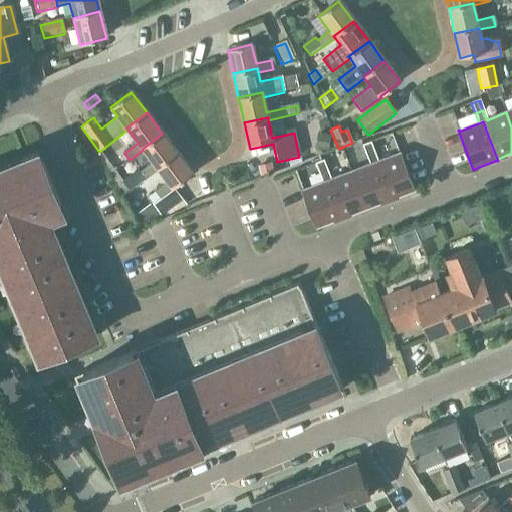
[(153,163),(140,173),(138,170),(121,182),(130,192),(146,180),(158,170),(157,168),(177,153),(162,134),(142,149),(143,150),(153,163)]
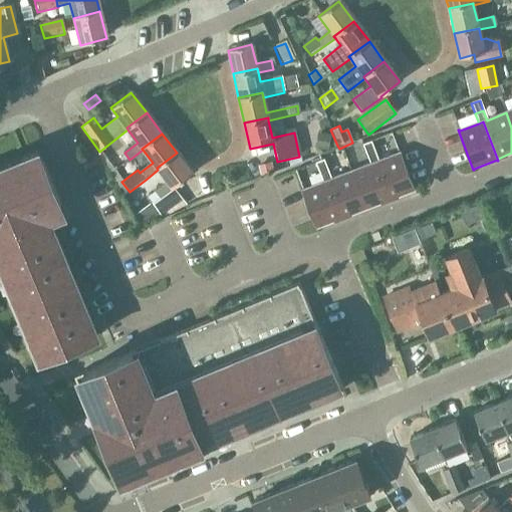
[(318,149),(327,151),(330,136),(321,134),(318,149)]
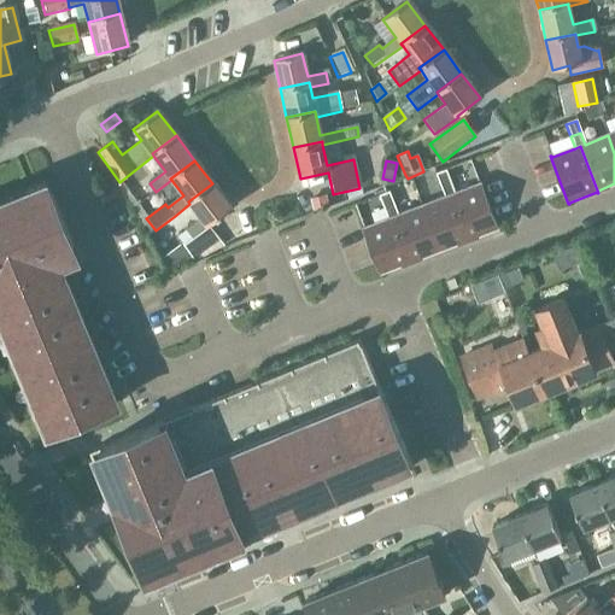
[(445,171),(434,175),(439,187),(450,183),(445,171)]
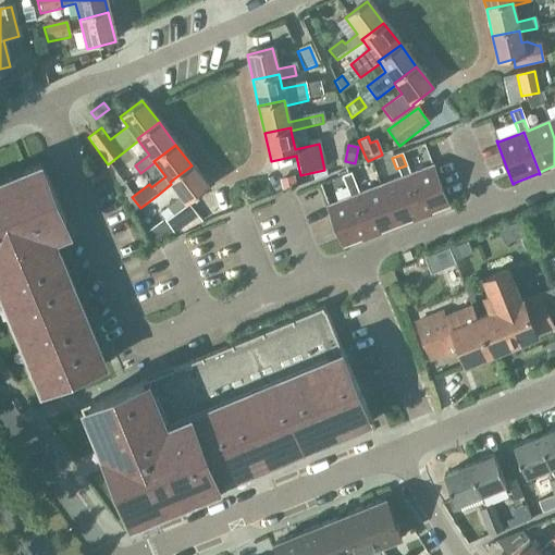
[(99,369),(44,233),(64,224),(40,165),(22,173),(26,182),(0,192),(0,279),(47,391),(99,369)]
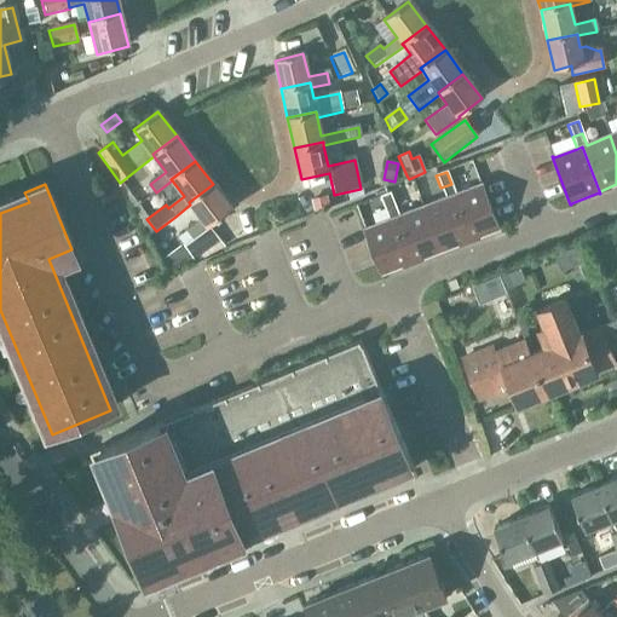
[(189,202),(190,205),(201,219),(177,237),(195,263),(224,248),(208,226),(231,209),(213,184),(189,202)]
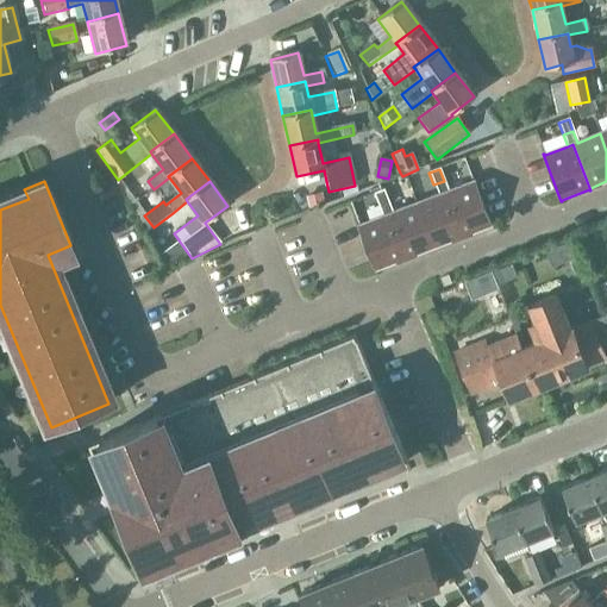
[(461,238),(488,227),(488,230),(489,229),(471,181),(470,182),(470,183),(448,192),(444,181),(433,185),(438,196),(443,194),(461,241),(461,239),(461,238)]
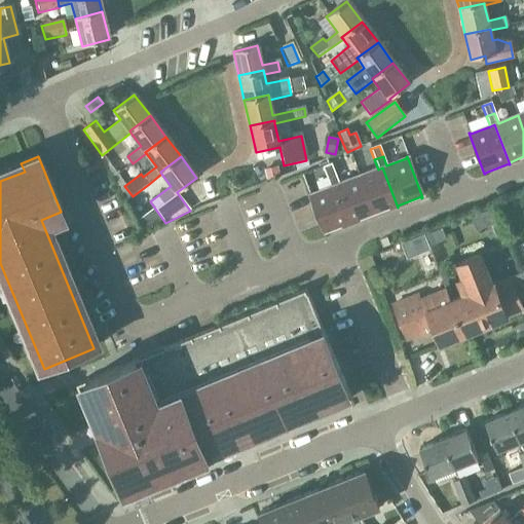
[(335,175),(331,164),(322,167),(326,178),(335,175)]
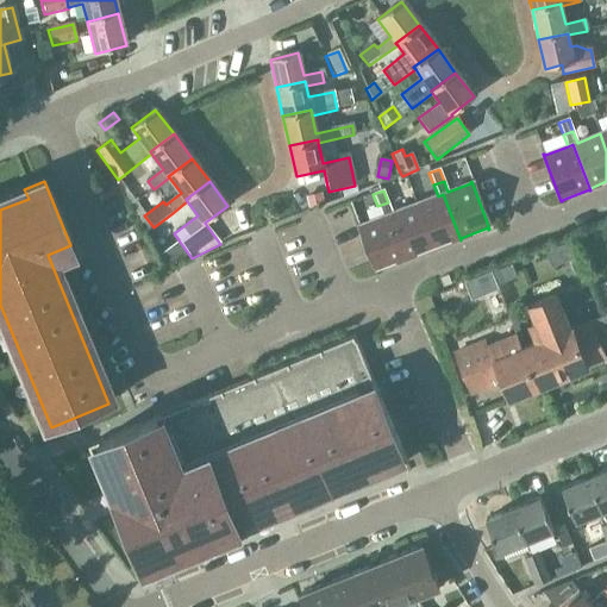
[(305,196),(307,208),(323,205),(320,193),(305,196)]
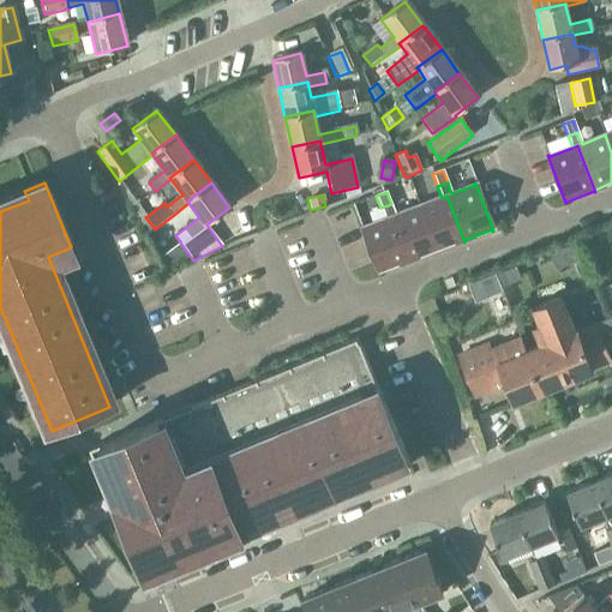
[(447,196),(442,198),(419,207),(436,253),(437,252),(437,251),(463,241),(463,243),(465,243),(447,196)]
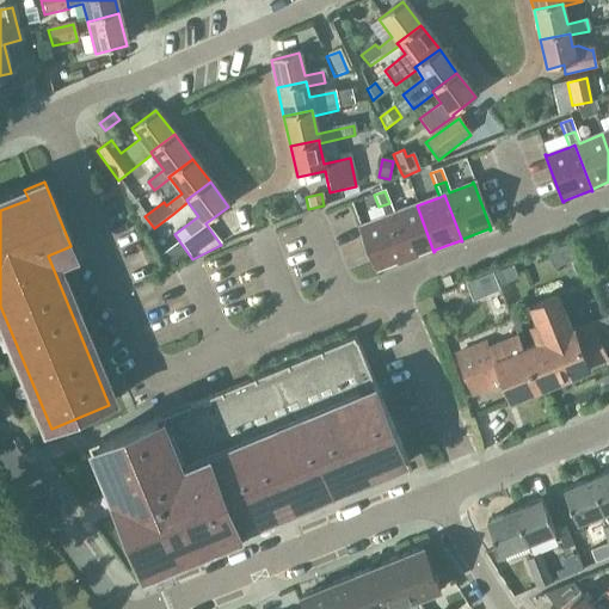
[(417,205),(393,214),(389,203),(379,207),(383,219),(388,216),(406,263),(406,262),(406,260),(432,251),(434,252),(417,205)]
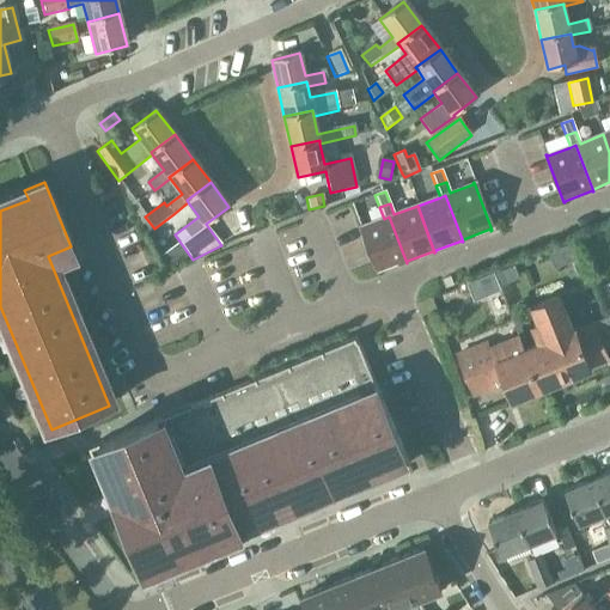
[(378,272),(406,262),(406,263),(407,263),(389,217),(384,219),(361,227),(360,226),(359,226),(377,274),(379,274),(378,272)]
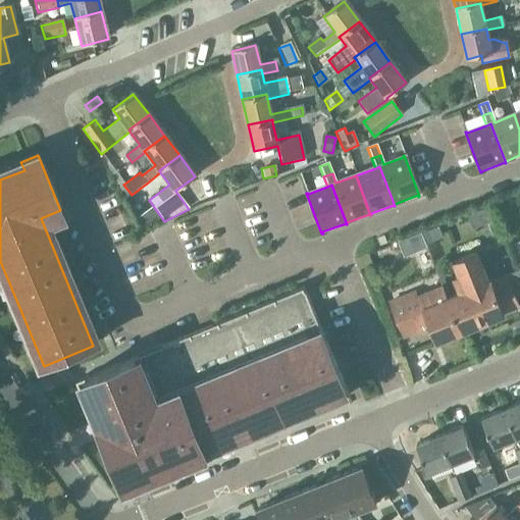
[(412,254),(406,240),(398,243),(404,257),(412,254)]
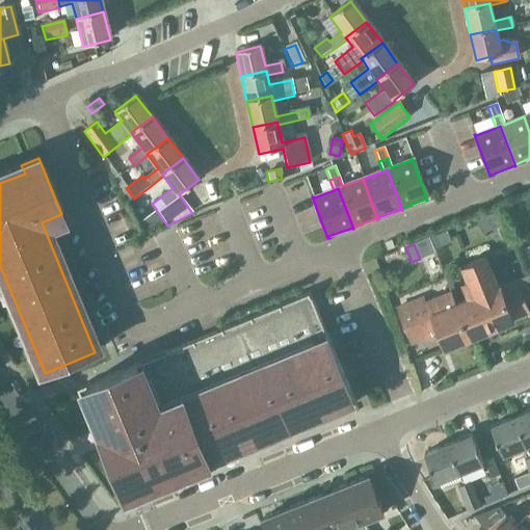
[(469,300),(455,307),(454,307),(468,341),(476,337),(479,339),(486,337),(486,334),(511,323),(510,320),(525,314),(513,284),(496,290),(483,261),(461,269),(467,283),(462,285),(469,300)]
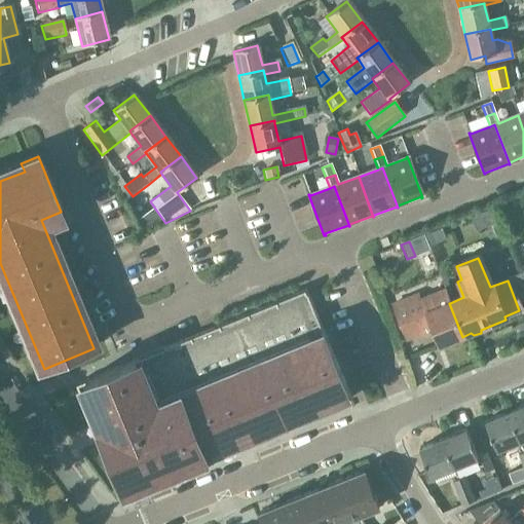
[(416,298),(410,300),(393,307),(406,341),(423,334),(422,329),(431,326),(439,346),(444,344),(446,346),(453,343),(454,340),(462,337),(449,303),(450,303),(444,288),(417,299),(416,298)]
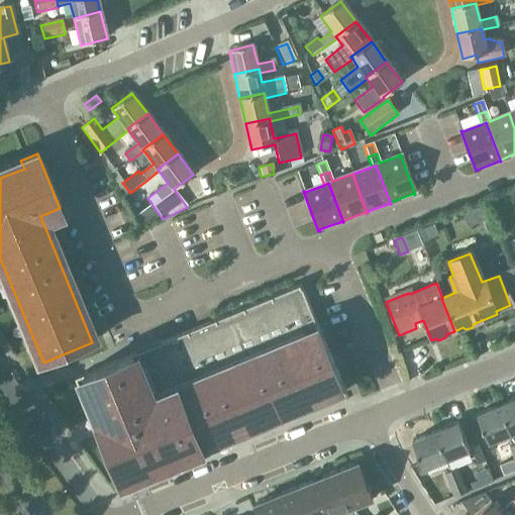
[(161,353),(135,365),(132,355),(74,380),(118,487),(180,461),(181,461),(205,451),(344,393),(300,286),(158,345),(161,353)]
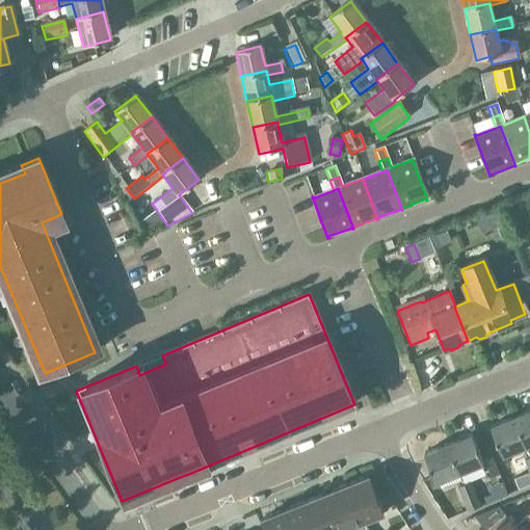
[(529,411),(513,418),(525,447),(529,459),(529,458),(529,411)]
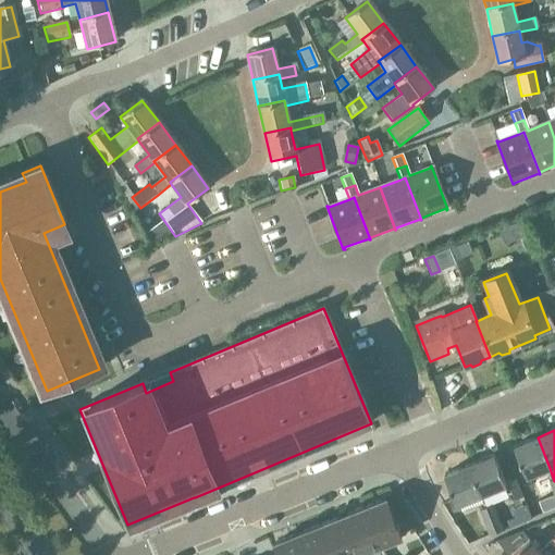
[(513,448),(513,449),(521,469),(525,479),(550,468),(538,438),(513,448)]
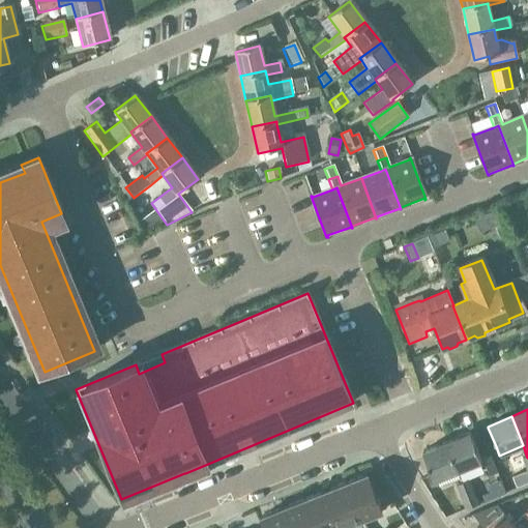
[(444,444),(457,474),(479,465),(468,435),(444,444)]
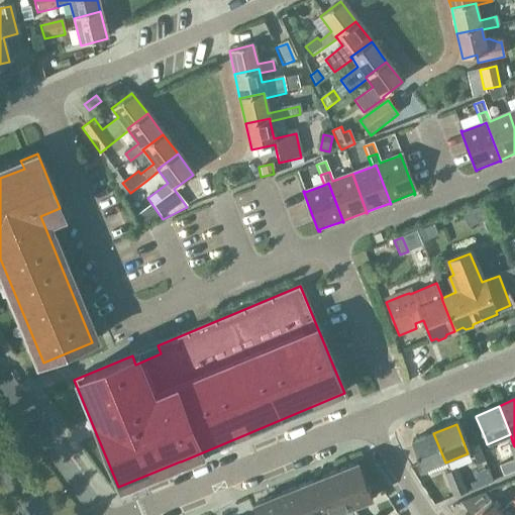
[(445,462),(433,433),(410,443),(422,472),(445,462)]
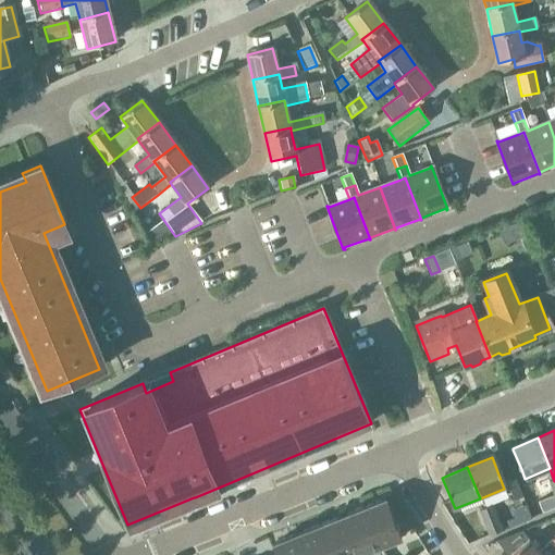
[(401,539),(384,501),(362,509),(378,547),(401,539)]
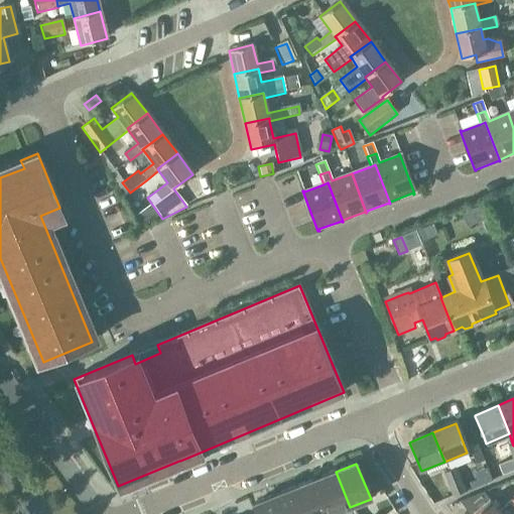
[(488,467),(474,468),(476,482),(490,480),(488,467)]
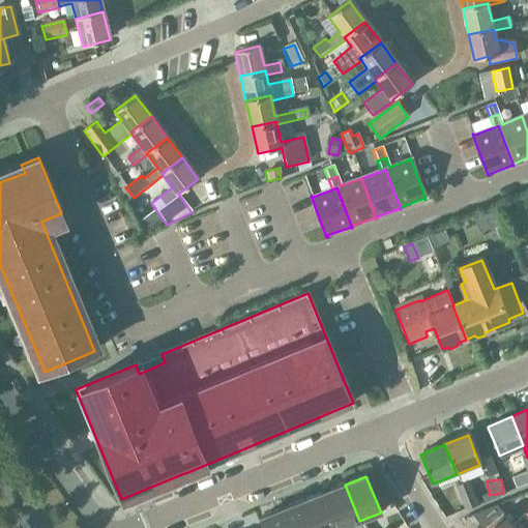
[(466,498),(472,496),(467,482),(455,488),(459,498),(465,496),(466,498)]
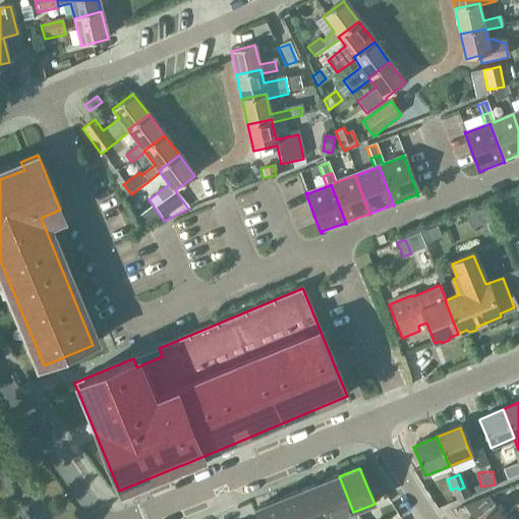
[(353,512),(339,476),(318,484),(332,518),(338,518),(353,512)]
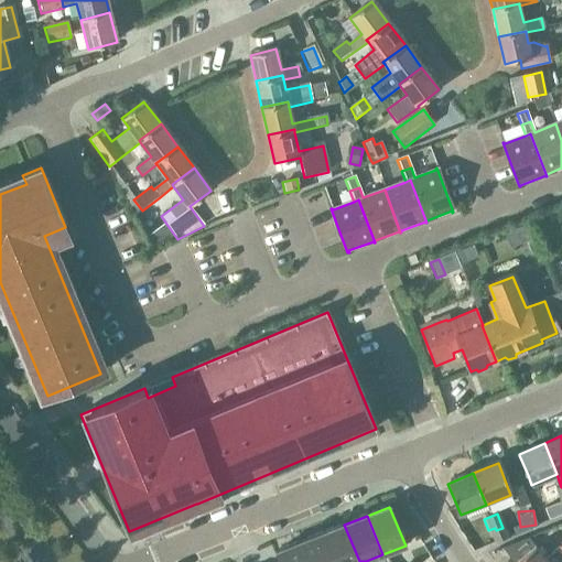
[(359,561),(344,525),(322,533),(333,561),(359,561)]
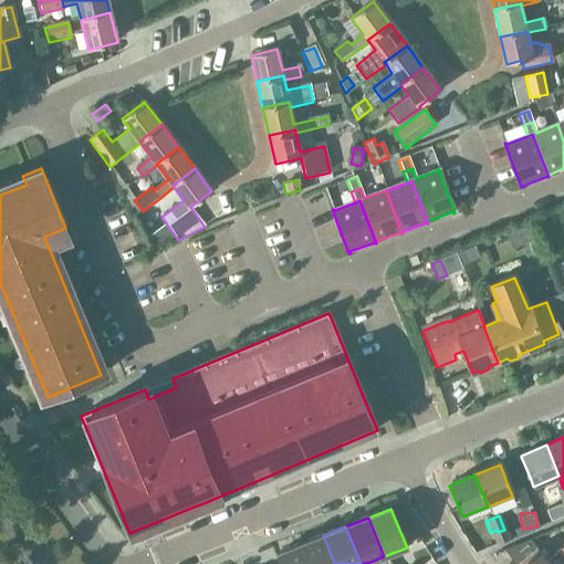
[(509,541),(504,530),(498,532),(497,530),(490,532),(495,546),(509,541)]
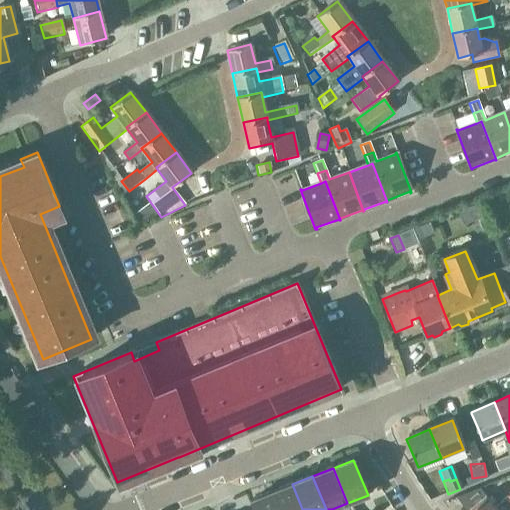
[(302,509),(292,484),(272,492),(279,509),(302,509)]
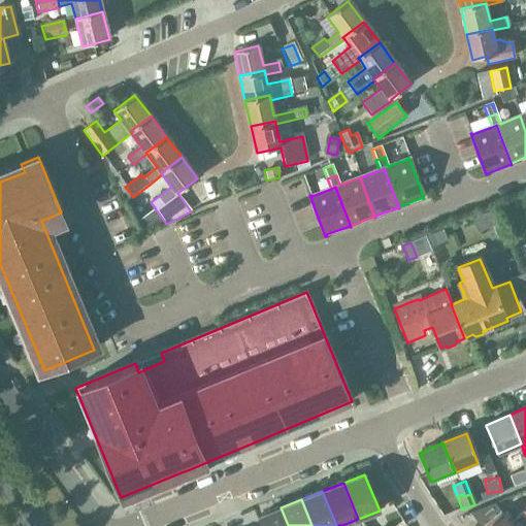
[(493,505),(468,515),(477,525),(524,525),(525,524),(525,519),(521,514),(508,524),(493,505)]
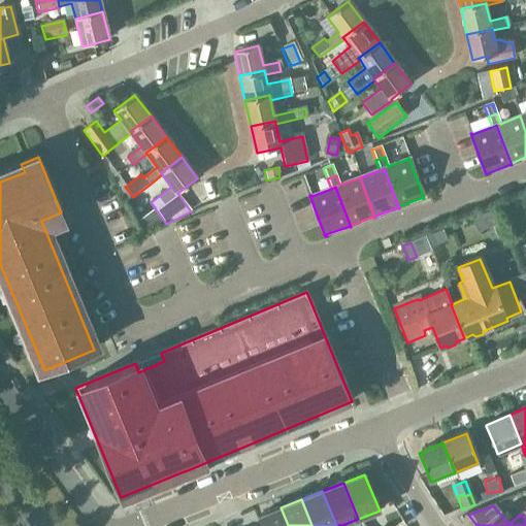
[(288,525),(281,507),(259,517),(262,525),(288,525)]
